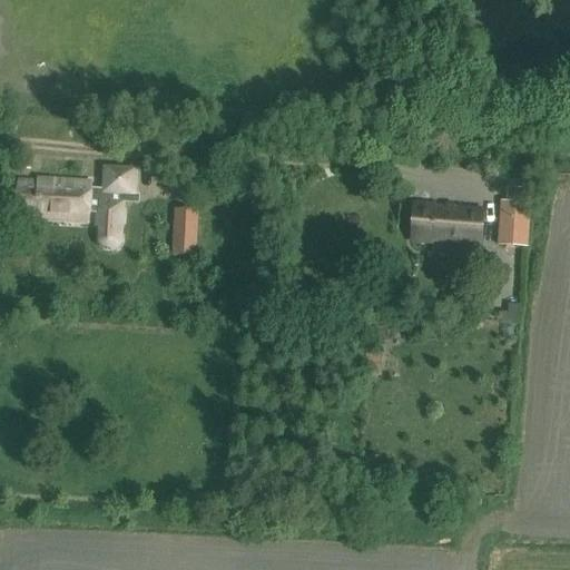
[(17,218),(85,219),(85,208),(94,209),(94,237),(95,241),(97,244),(101,247),(105,247),(109,247),(112,245),(116,242),(117,237),(118,189),(129,189),(130,165),(104,165),(104,187),(86,187),(86,180),(40,179),(40,183),(19,182),(17,218)]
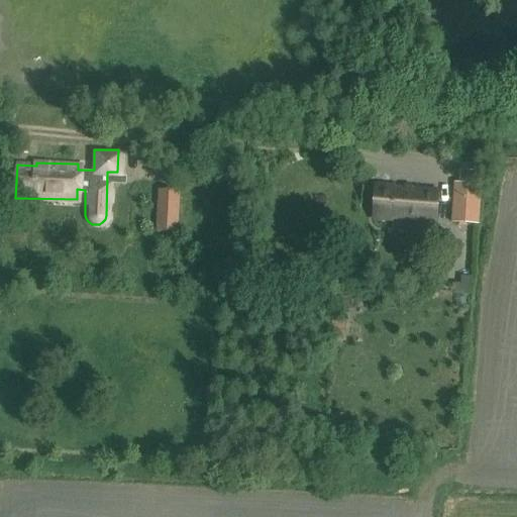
[(482,184),(455,182),(452,223),(479,225),(482,184)]
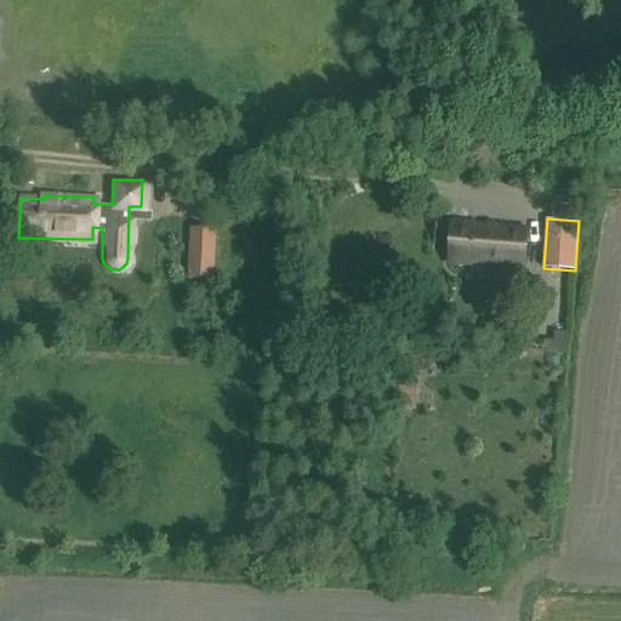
[(486,228),(486,226),(451,223),(448,263),(471,266),(472,262),(525,267),(528,232),(486,228)]
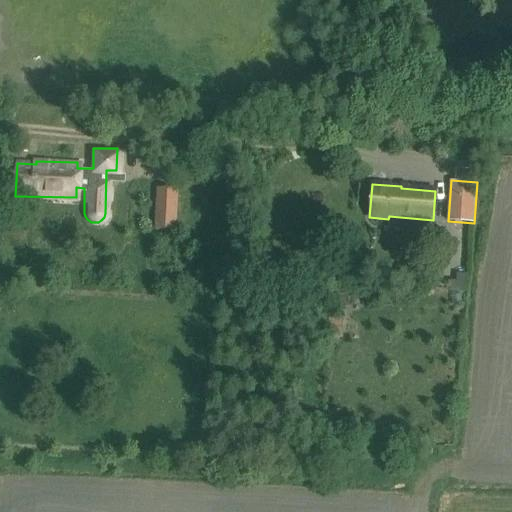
[(152,185),(150,224),(172,225),(174,186),(152,185)]
